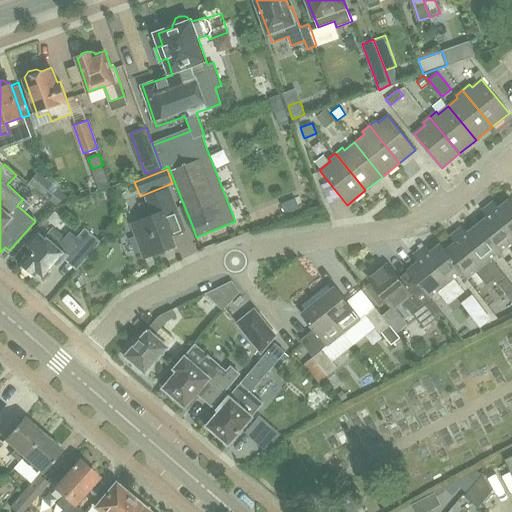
[(37,190),(57,207),(66,194),(47,178),(38,172),(29,183),(37,190)]
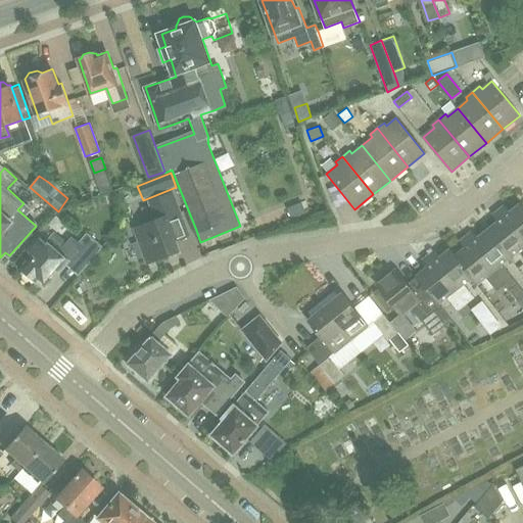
[(190,236),(181,214),(173,192),(149,200),(156,219),(134,228),(147,263),(180,249),(177,241),(190,236)]
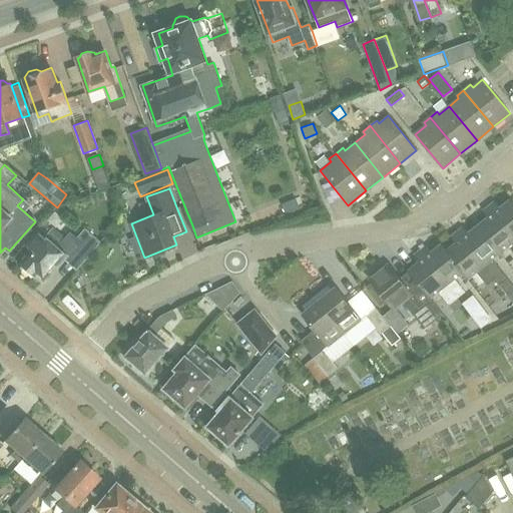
[(494,201),(488,206),(512,237),(512,203),(510,199),(499,208),(494,201)]
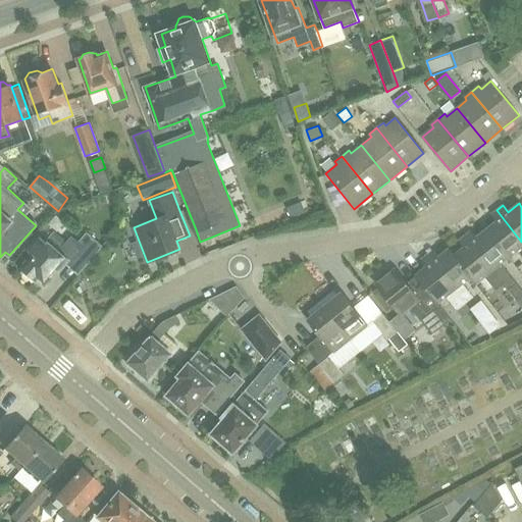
[(497,220),(485,229),(509,259),(517,253),(521,259),(521,242),(497,210),(491,214),(497,220)]
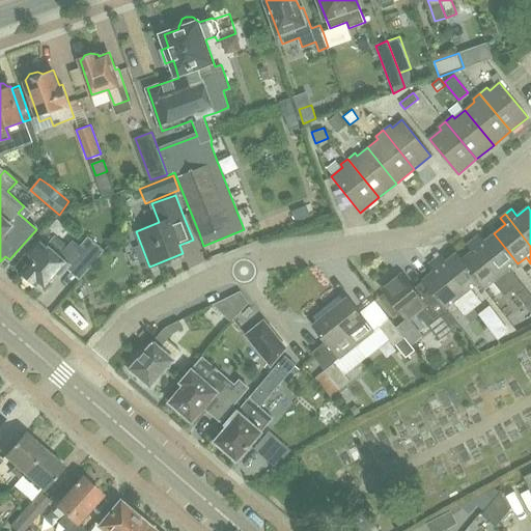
[(510,270),(518,263),(494,233),(483,242),(478,234),(472,240),(511,289),(515,295),(525,287),(510,270)]
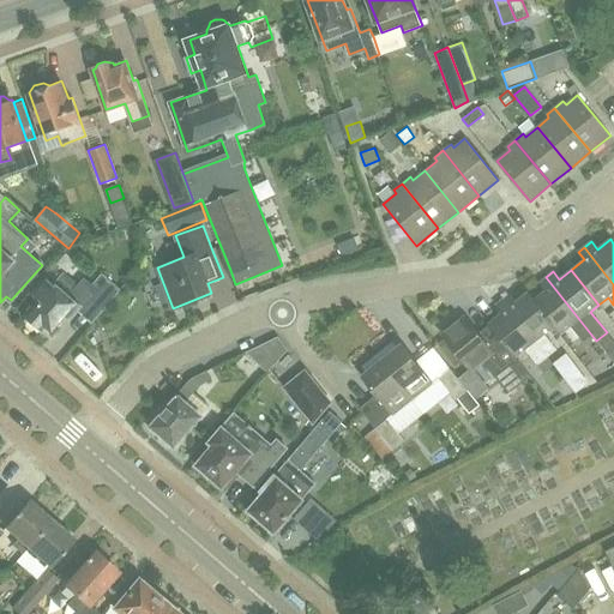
[(104,309),(121,289),(103,274),(92,286),(84,277),(70,295),(47,276),(32,293),(40,299),(26,314),(29,317),(29,321),(36,327),(42,326),(53,335),(67,319),(68,320),(89,296),(104,309)]
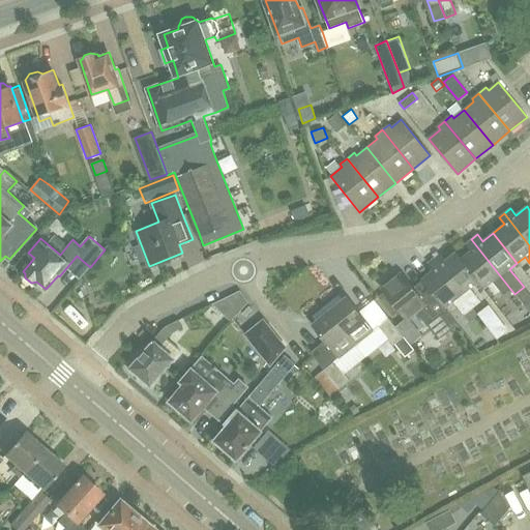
[(471,251),(460,259),(477,281),(482,288),(492,282),(502,295),(510,289),(471,239),(466,243),(471,251)]
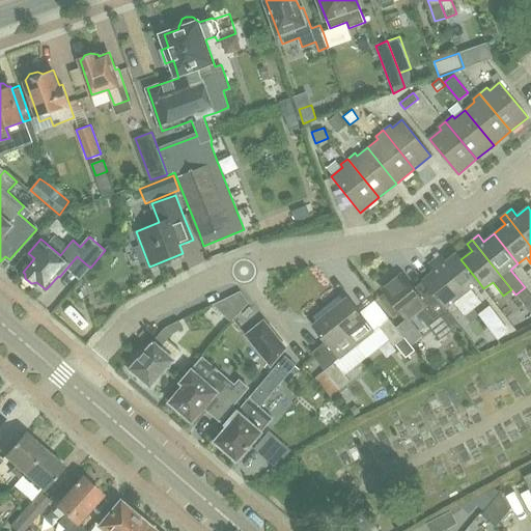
[(434,259),(473,308),(481,302),(470,288),(478,281),(455,252),(445,260),(440,254),(434,259)]
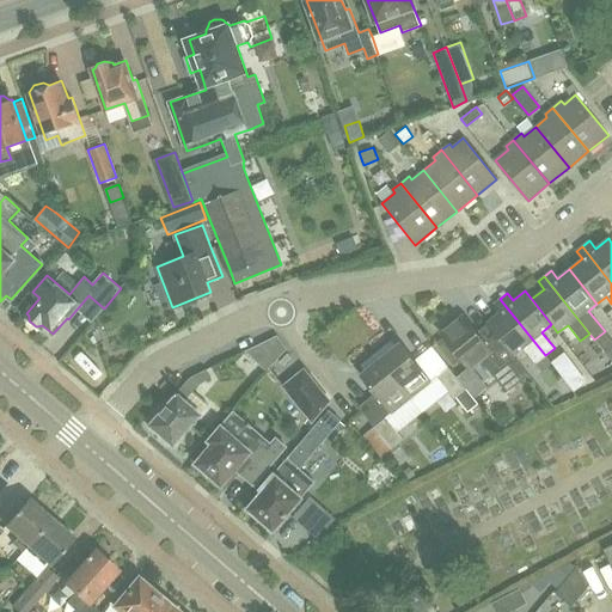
[(501,311),(489,322),(487,323),(503,344),(513,356),(514,355),(524,348),(536,362),(545,355),(500,299),(495,303),(501,311)]
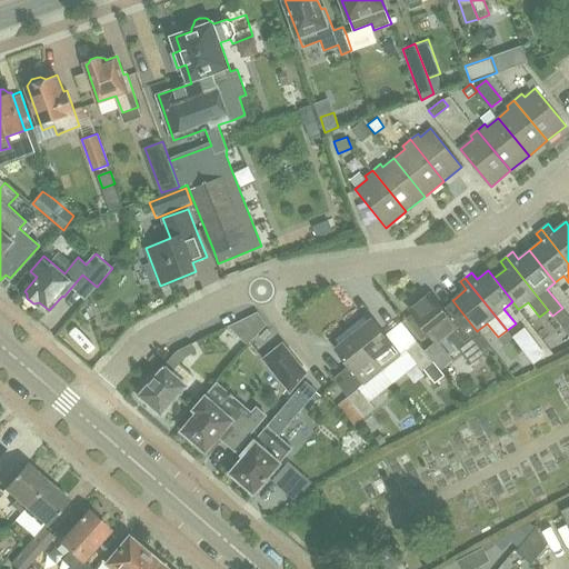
[(481,350),(489,345),(478,330),(477,331),(468,320),(458,328),(431,293),(411,309),(436,342),(448,333),(458,346),(470,336),(481,350)]
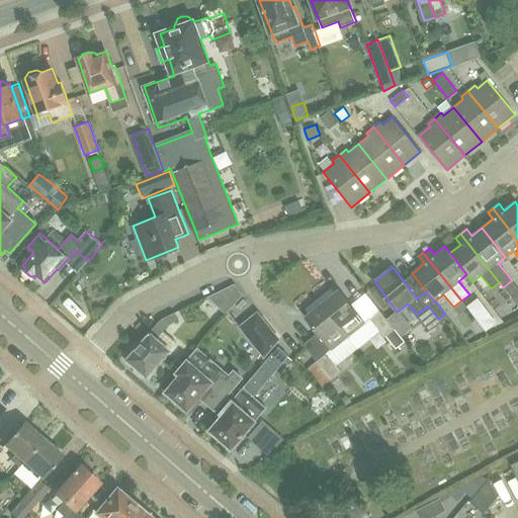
[(226,316),(243,297),(235,285),(207,298),(226,316)]
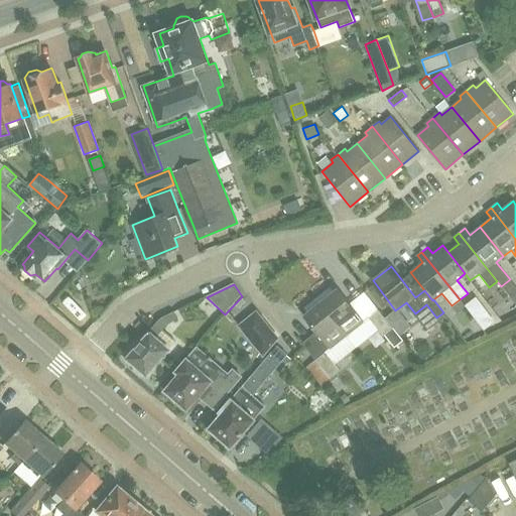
[(317,297),(347,334),(364,320),(339,288),(334,291),(330,286),(317,297)]
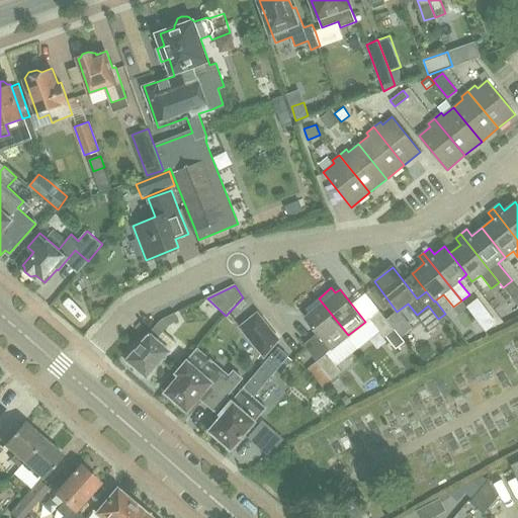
[(307,308),(310,313),(306,317),(331,349),(348,335),(319,298),(307,308)]
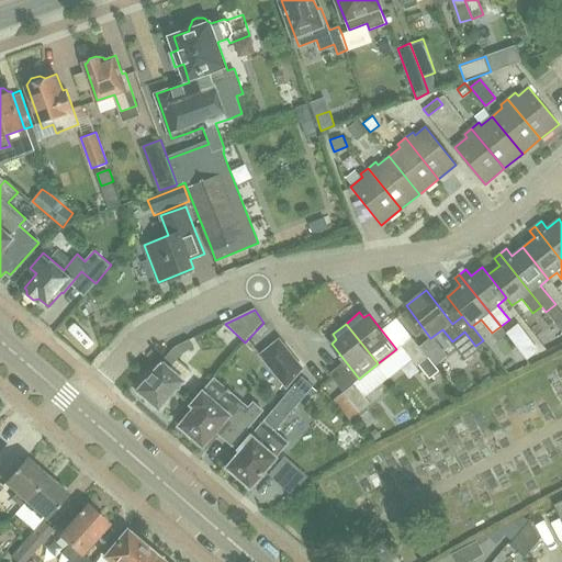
[(414,338),(403,347),(418,366),(418,364),(429,357),(414,338)]
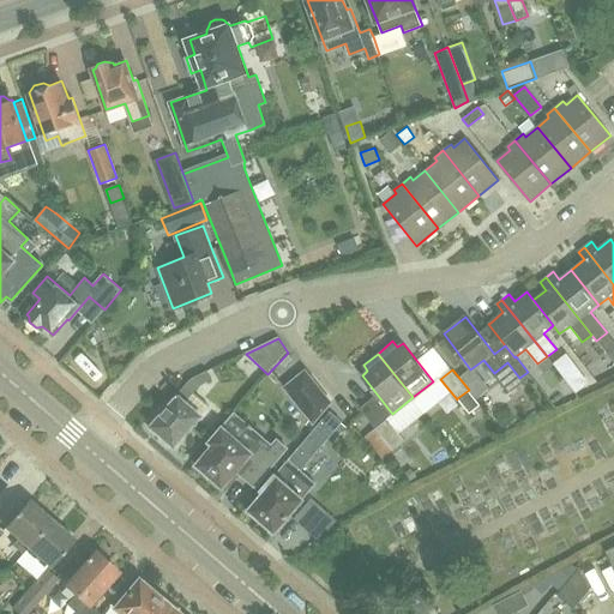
[(174,445),(190,427),(198,426),(198,419),(210,405),(194,392),(198,387),(212,379),(208,371),(194,377),(192,378),(190,380),(167,407),(168,408),(152,426),(162,434),(160,438),(170,447),(174,444),(174,445)]
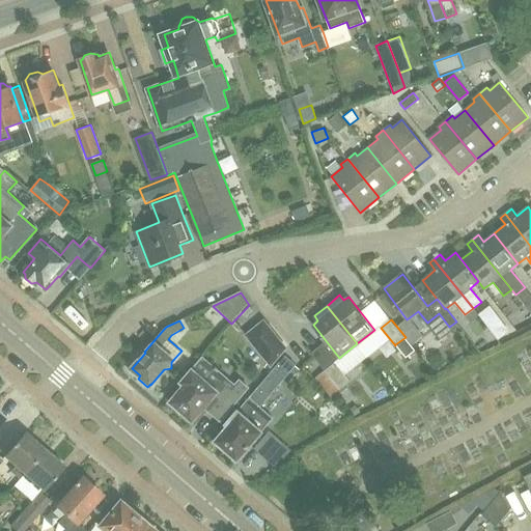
[(287,350),(264,320),(245,336),(271,369),(287,350)]
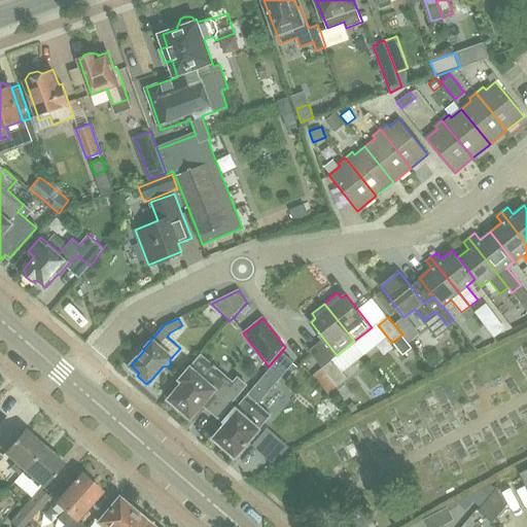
[(496,319),(486,327),(494,337),(504,328),(496,319)]
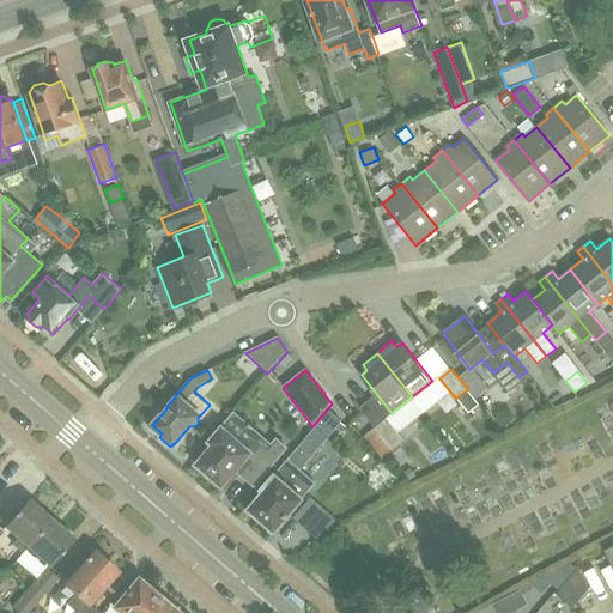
[(468,389),(456,398),(468,412),(480,404),(468,389)]
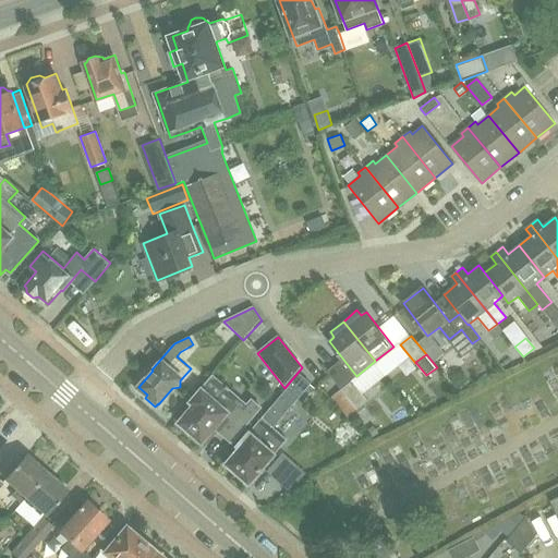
[(300,398),(312,384),(301,373),(288,387),(289,387),(238,445),(241,448),(228,463),(238,472),(234,475),(245,484),(249,482),(250,483),(275,453),(262,441),(300,398)]
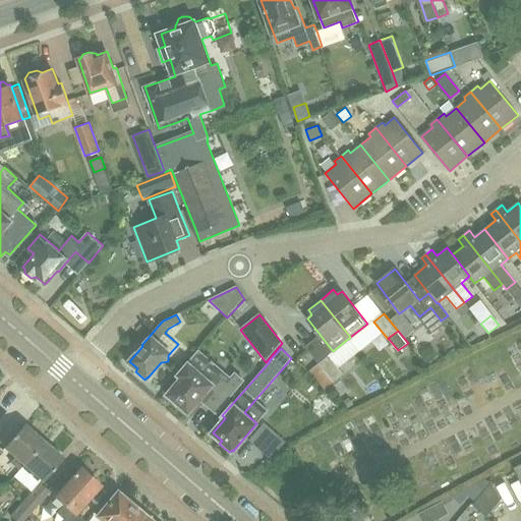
[(330,354),(319,363),(308,371),(325,390),(334,382),(344,373),(330,354)]
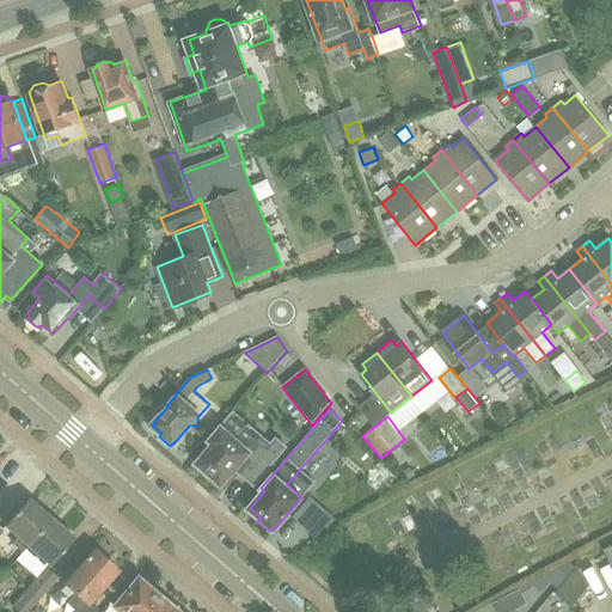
[(236,470),(255,485),(288,446),(276,436),(267,447),(258,440),(250,450),(248,447),(225,429),(221,427),(209,440),(214,445),(197,463),(208,473),(207,478),(216,485),(221,484),(221,485),(236,470)]
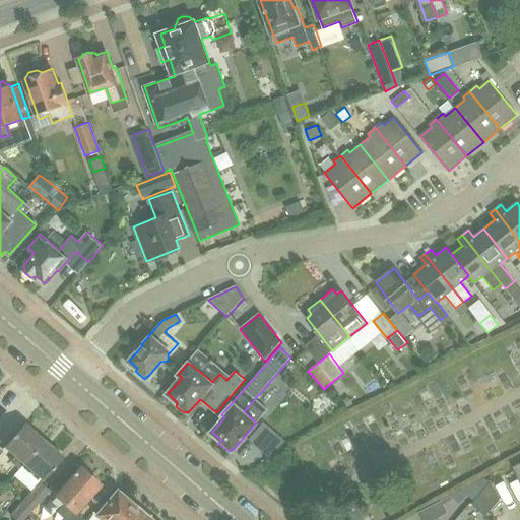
[(44,439),(24,421),(4,446),(15,456),(11,461),(18,468),(21,465),(44,439)]
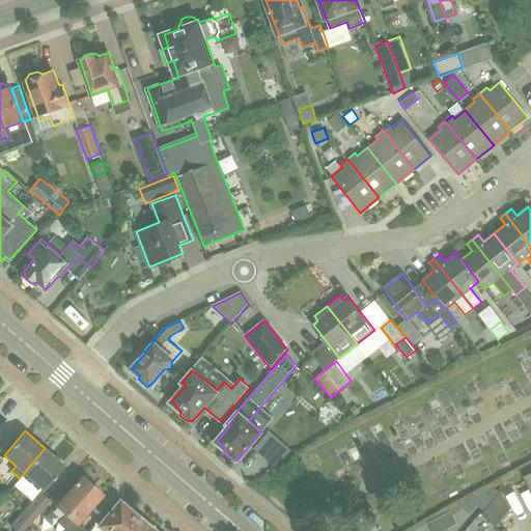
[(44,490),(64,466),(45,448),(22,475),(30,481),(32,479),(44,490)]
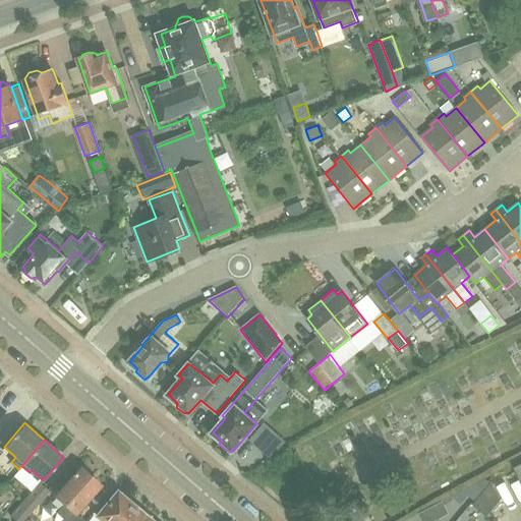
[(75,513),(100,485),(80,467),(56,495),(64,503),(56,512),(66,520),(67,520),(75,512),(75,513)]
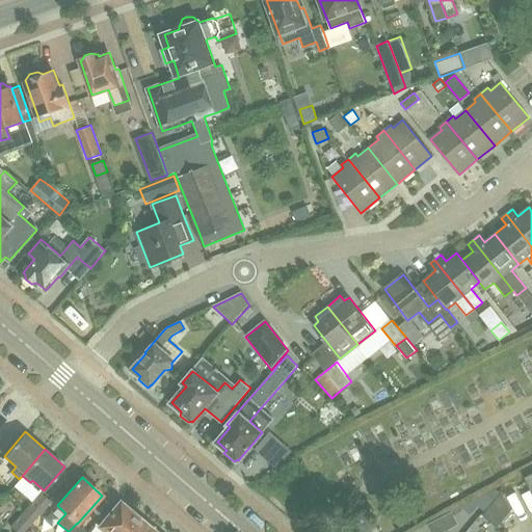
[(497,486),(460,504),(471,512),(480,504),(486,509),(502,490),(497,486)]
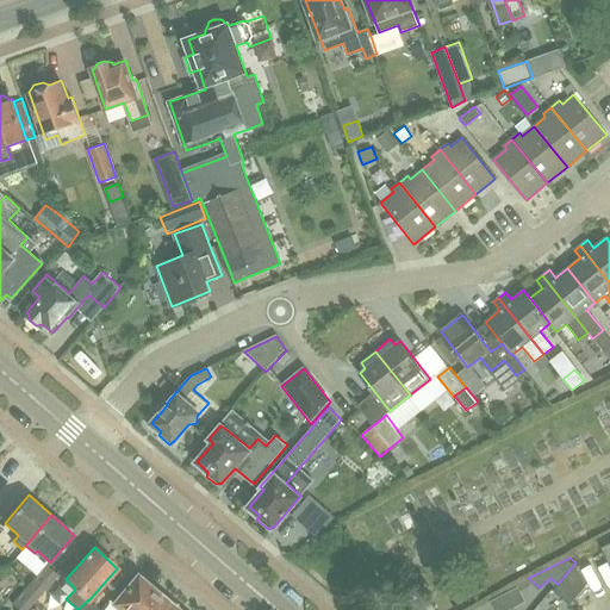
[(18,609),(27,609),(58,574),(47,564),(11,603),(18,609)]
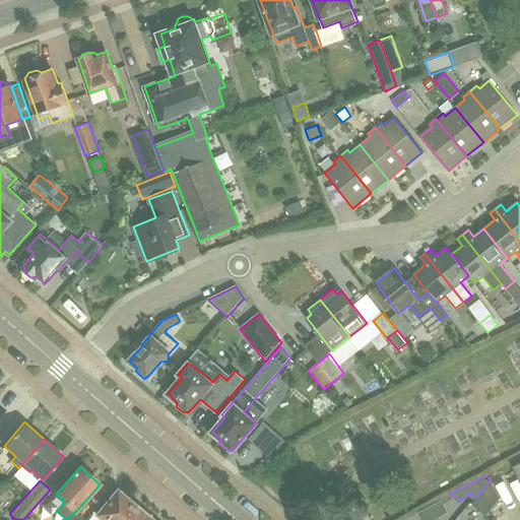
[(486,516),(500,499),(491,481),(471,504),(486,516)]
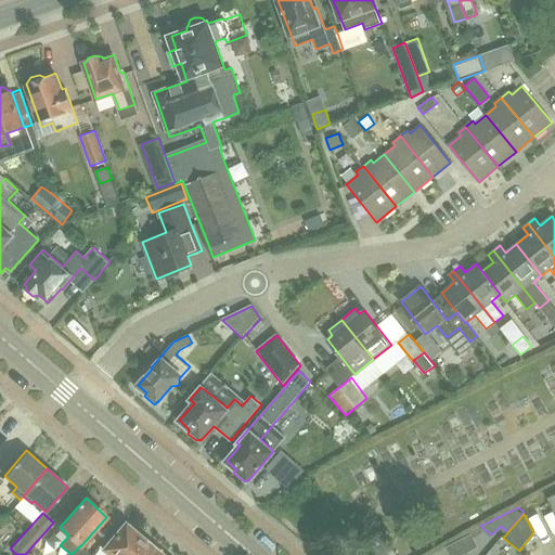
[(553,538),(554,536),(554,523),(549,514),(541,519),(553,538)]
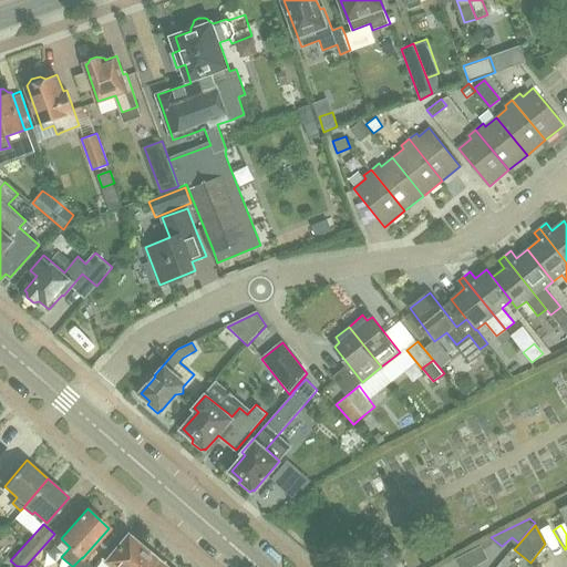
[(132,566),(147,550),(127,534),(105,560),(112,566),(132,566)]
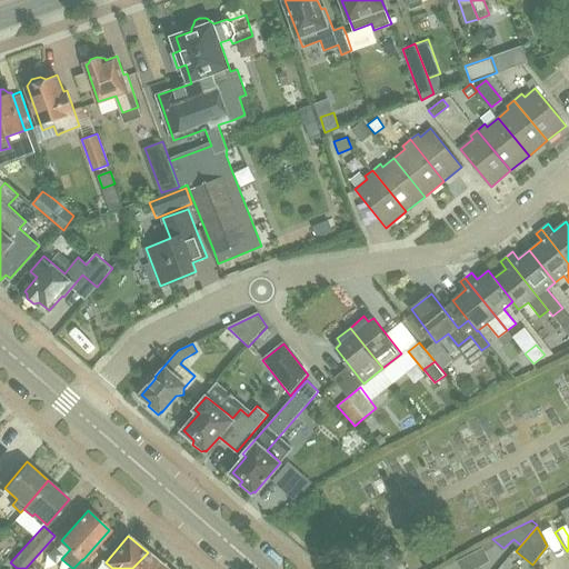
[(132,568),(167,568),(165,567),(167,565),(156,555),(153,557),(148,552),(132,568)]
